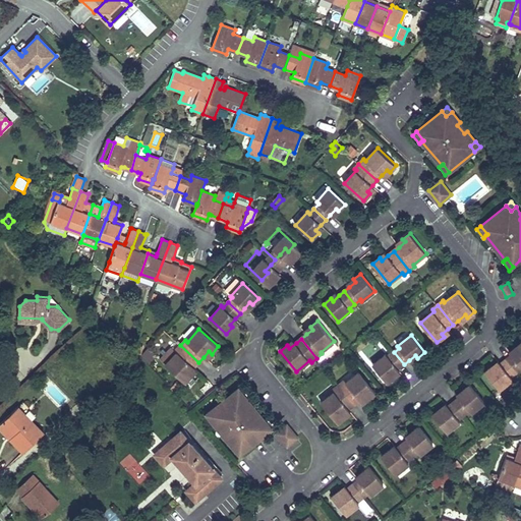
[(512,355),(507,359),(517,372),(520,368),(520,343),(516,348),(518,350),(512,355)]
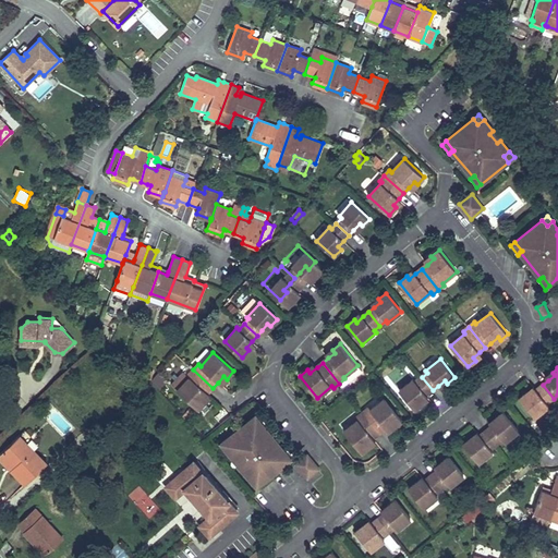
[(213,388),(193,370),(189,375),(191,377),(178,391),(198,410),(205,402),(203,400),(208,393),(213,388)]
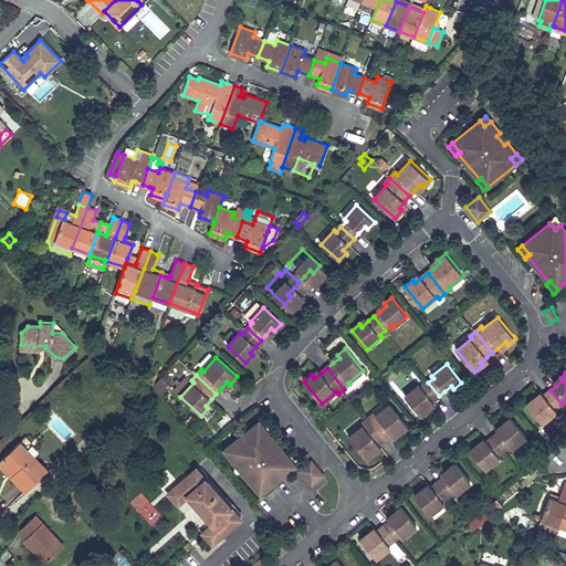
[(420,385),(406,397),(421,416),(429,409),(427,406),(433,400),(439,396),(428,383),(422,387),(420,385)]
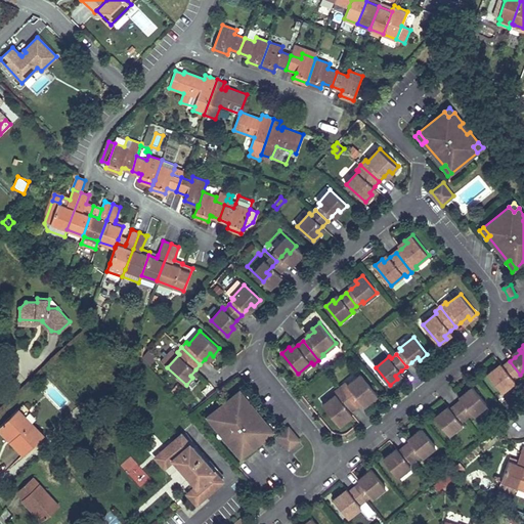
[(495,368),(488,375),(503,392),(516,381),(515,379),(520,375),(510,361),(505,366),(497,372),(495,368)]
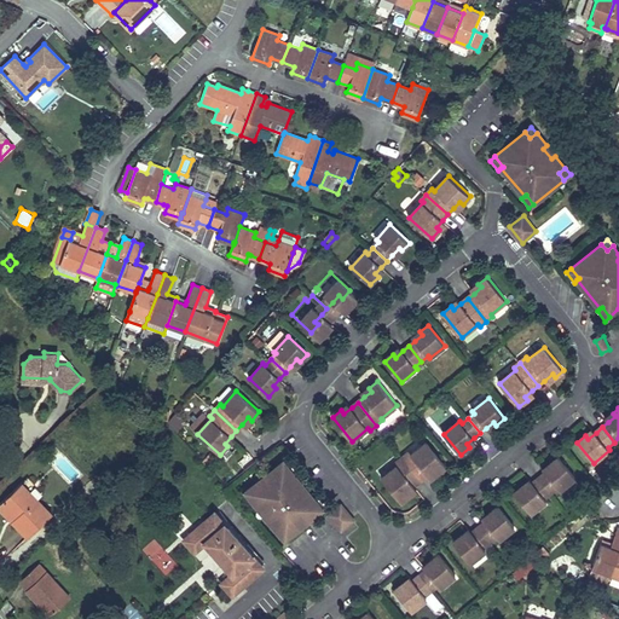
[(409,453),(403,458),(422,481),(428,476),(435,469),(438,473),(446,466),(427,443),(411,455),(409,453)]
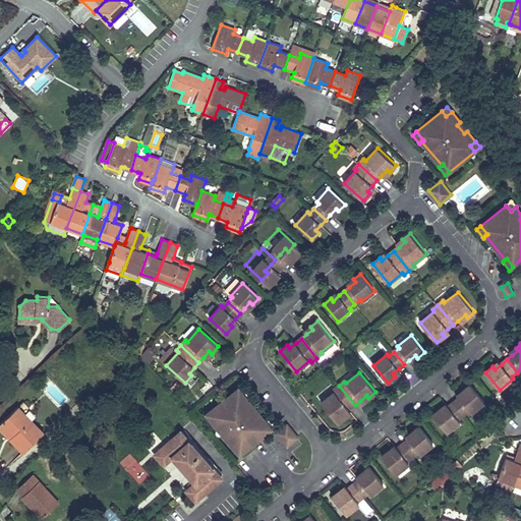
[(459,398),(454,403),(464,415),(469,411),(471,413),(484,402),(470,385),(463,391),(465,393),(459,398)]
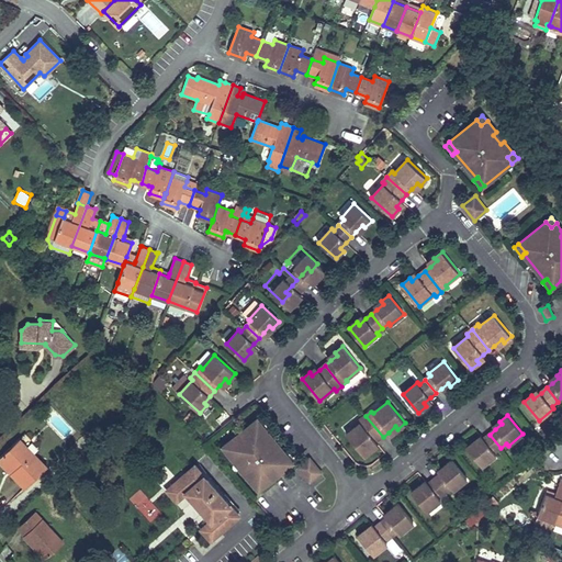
[(361,423),(347,435),(364,456),(372,449),(370,447),(377,441),(383,437),(366,416),(360,420),(361,423)]
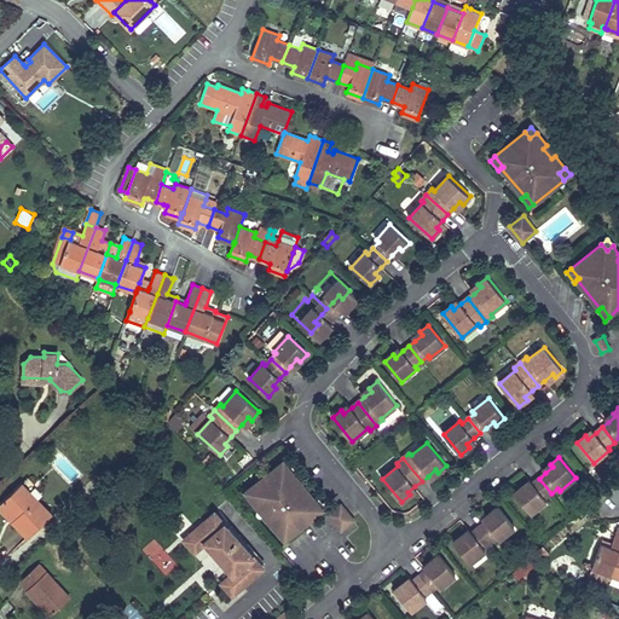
[(287,460),(282,463),(289,473),(291,472),(294,469),(287,460)]
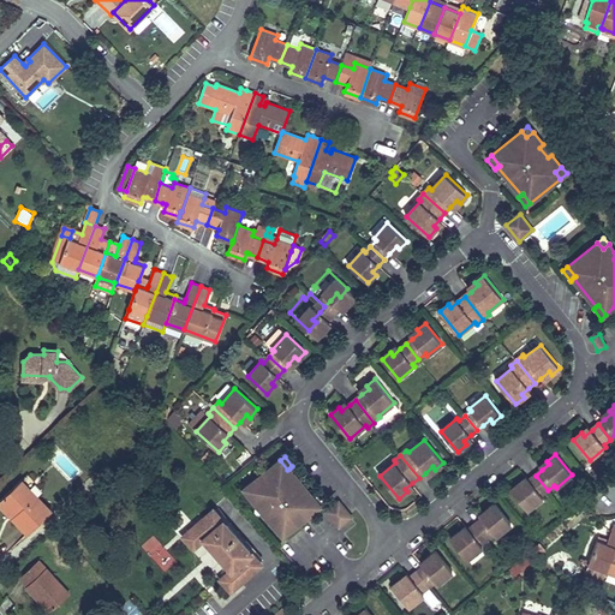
[(280,460),(250,484),(255,491),(249,496),(258,508),(262,506),(270,517),(267,519),(276,531),(282,526),(288,532),(318,508),(310,499),(312,497),(290,469),(287,470),(280,460)]
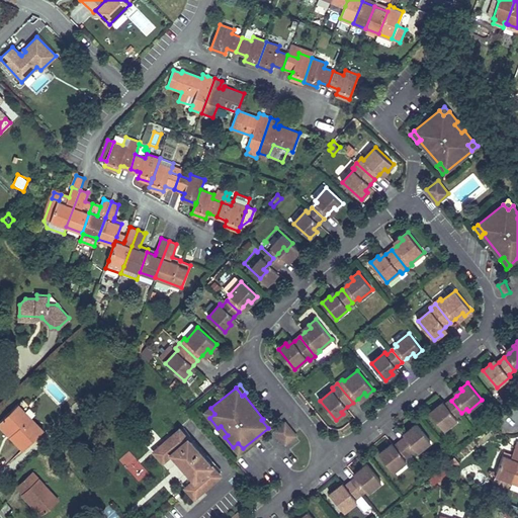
[(438,407),(430,413),(444,430),(458,419),(456,417),(461,413),(451,401),(446,405),(440,410),(438,407)]
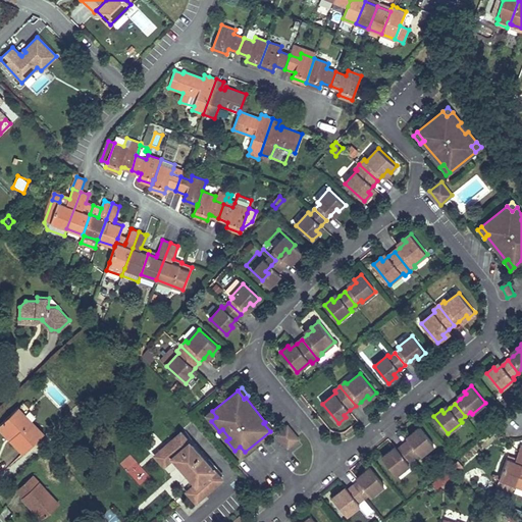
[(18,407),(0,424),(0,425),(12,437),(10,439),(23,454),(44,434),(18,407)]
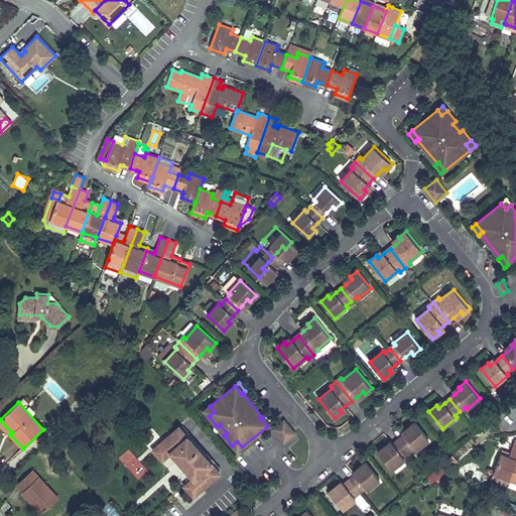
[(210,406),(205,411),(209,416),(214,412),(210,406)]
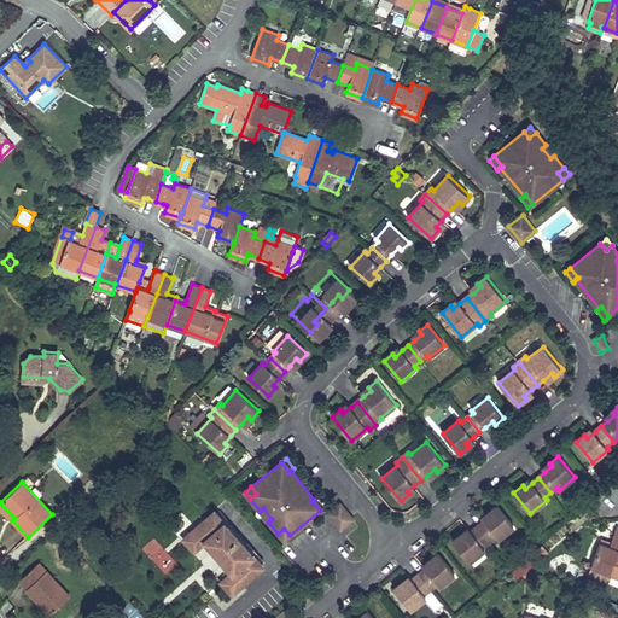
[(314,500),(312,501),(320,511),(325,507),(316,497),(314,500)]
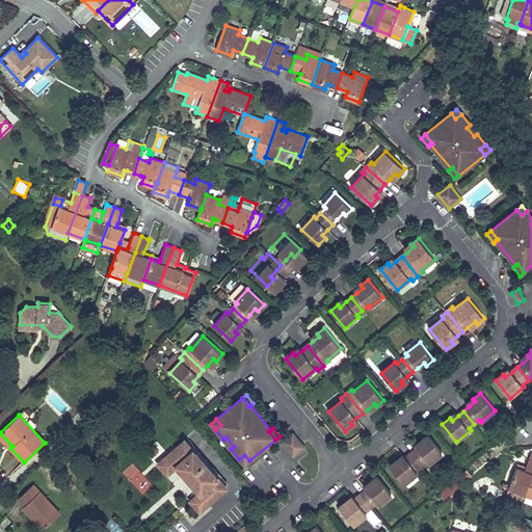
[(293,457),(306,447),(292,431),(280,443),(293,457)]
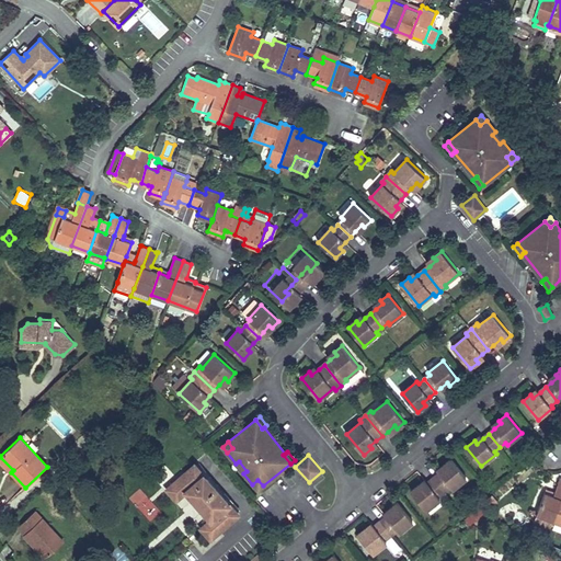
[(0,460),(11,472),(13,470),(0,457),(0,460)]
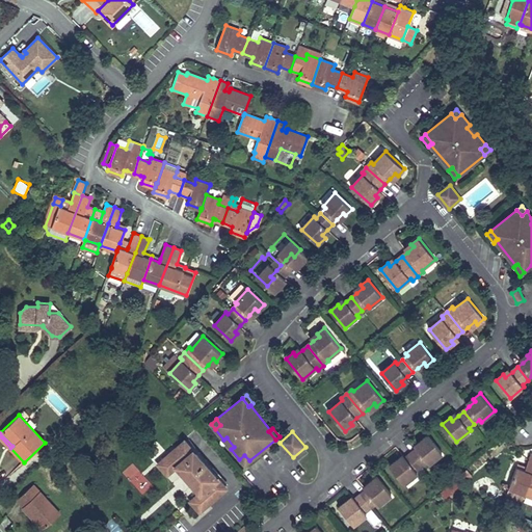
[(417,449),(411,454),(422,467),(427,462),(429,464),(443,453),(428,435),(421,442),(423,444),(417,449)]
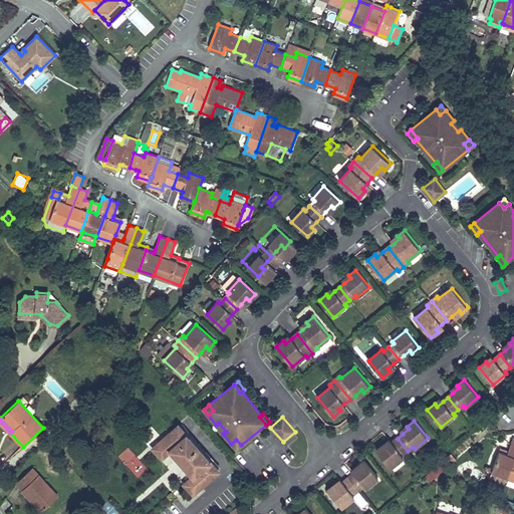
[(178,426),(153,448),(162,458),(170,450),(193,475),(185,483),(193,493),(218,470),(178,426)]
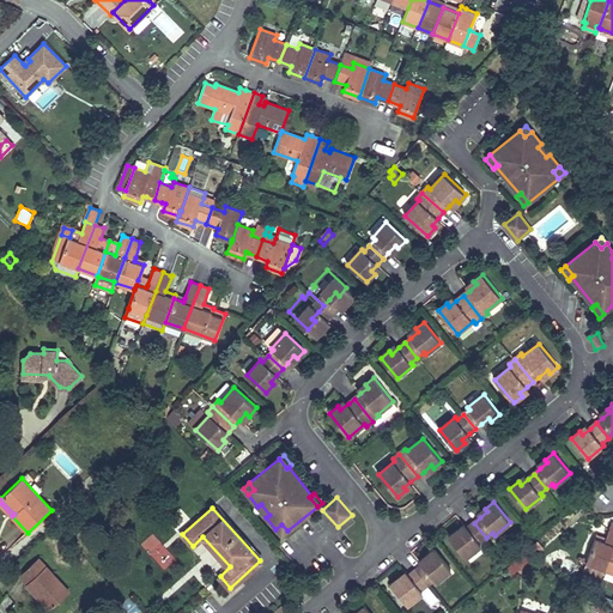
[(587,563),(605,570),(612,546),(612,522),(606,538),(605,541),(595,538),(587,563)]
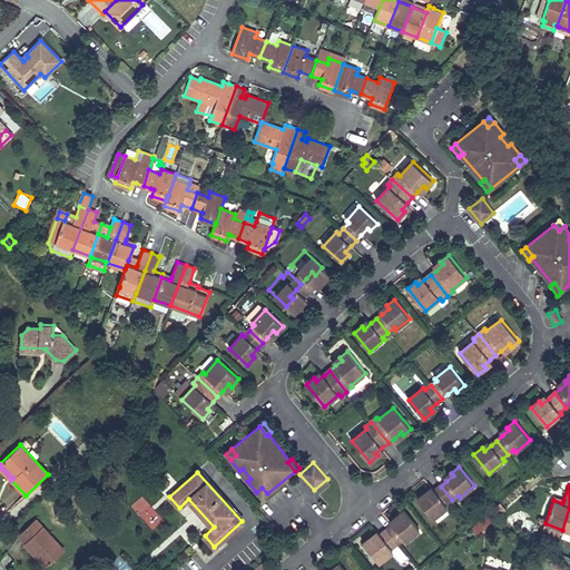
[(426,493),(418,500),(433,519),(449,507),(446,504),(452,500),(441,487),(435,491),(429,497),(426,493)]
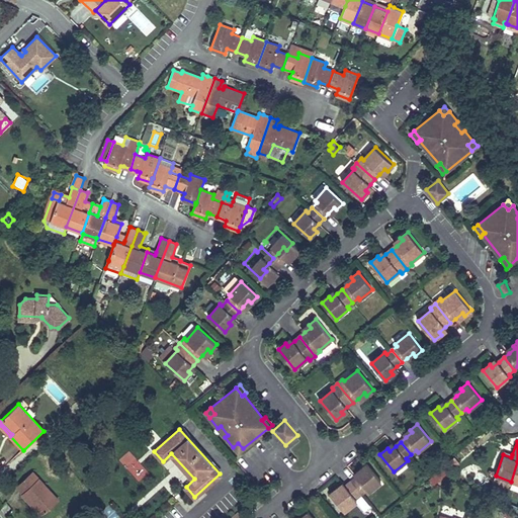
[(238,443),(233,447),(238,453),(243,448),(238,443)]
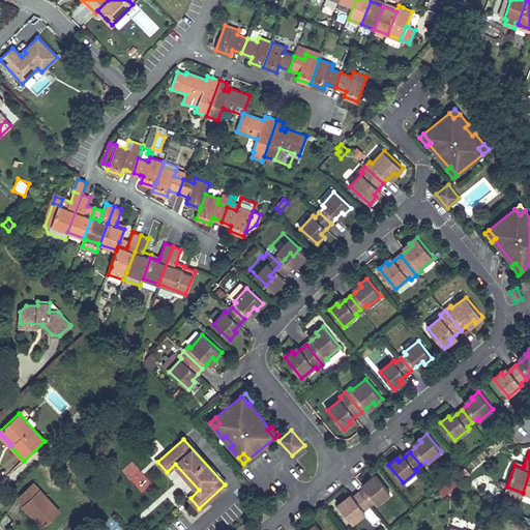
[(142,493),(152,483),(133,462),(122,471),(142,493)]
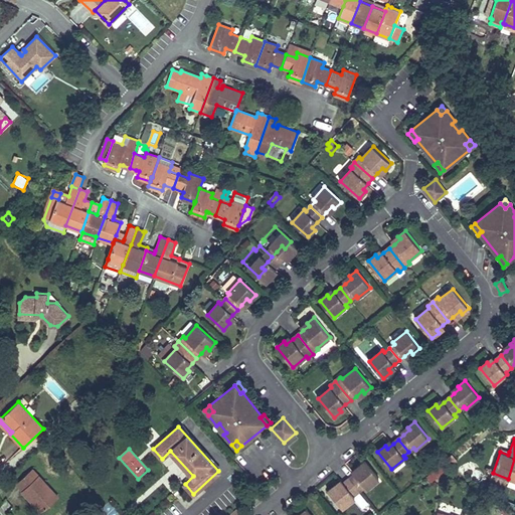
[(457,461),(453,455),(443,462),(447,468),(457,461)]
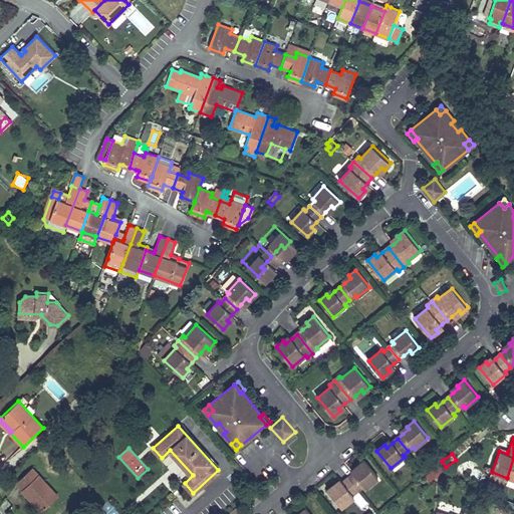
[(353,474),(348,479),(358,491),(364,487),(365,489),(378,478),(365,461),(357,467),(360,469),(353,474)]
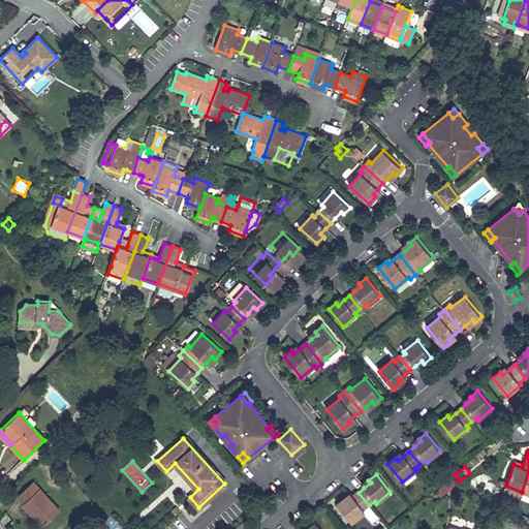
[(457,483),(453,477),(438,490),(442,495),(457,483)]
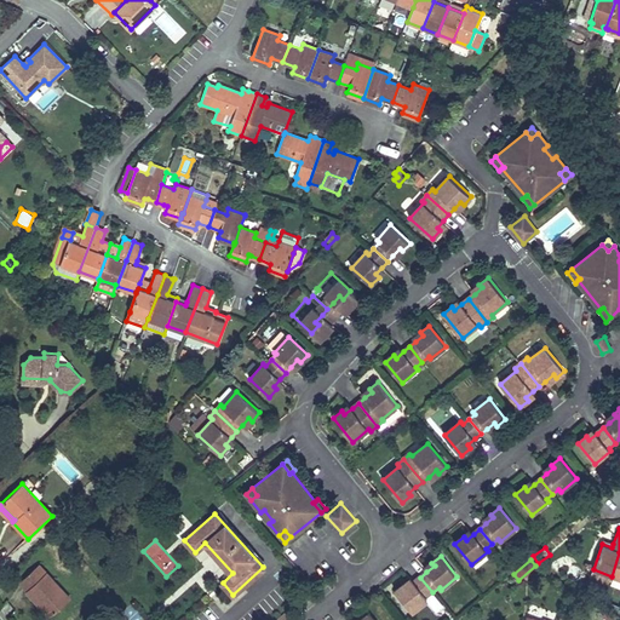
[(39,564),(21,583),(28,590),(27,591),(51,616),(70,598),(39,564)]
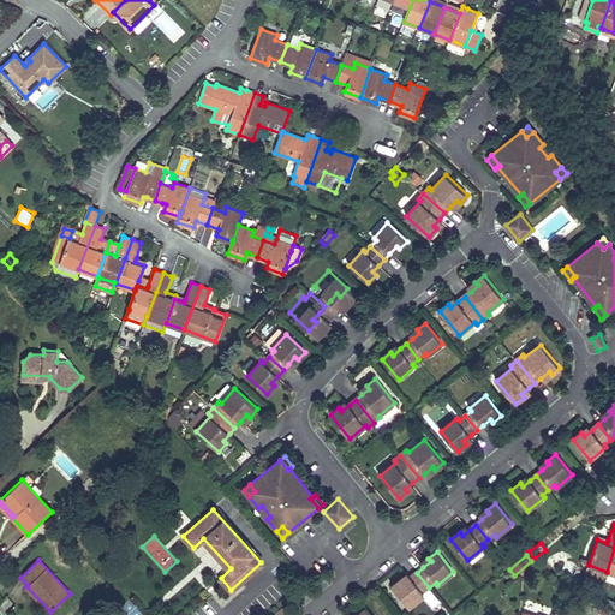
[(401,580),(393,587),(408,608),(425,595),(423,592),(429,587),(417,573),(411,578),(404,584),(401,580)]
